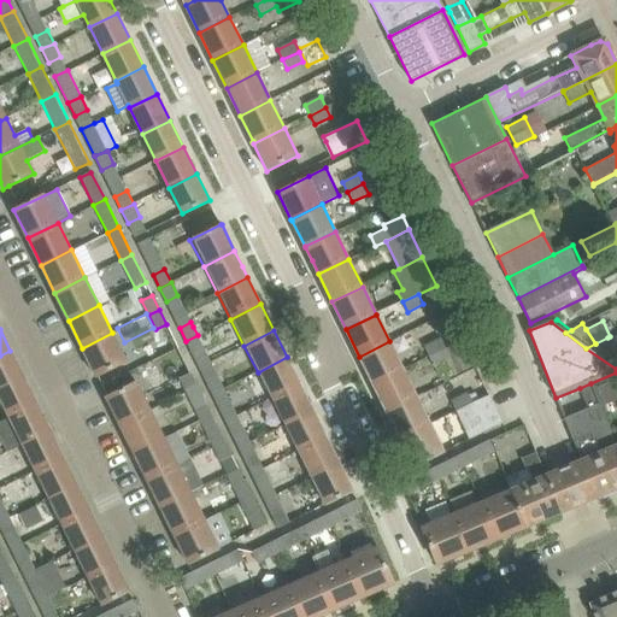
[(112,333),(82,348),(95,376),(98,375),(125,362),(112,333)]
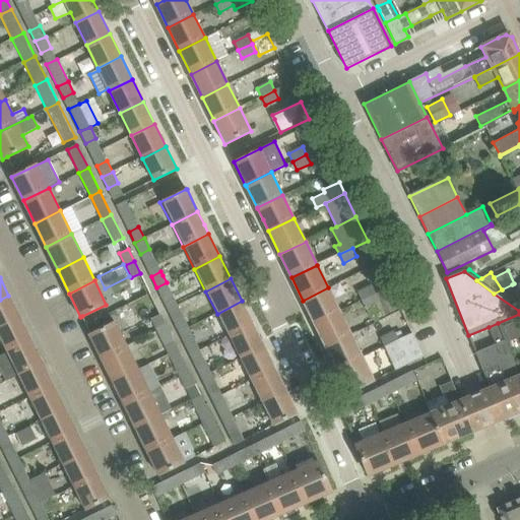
[(167,282),(156,287),(163,299),(172,294),(167,282)]
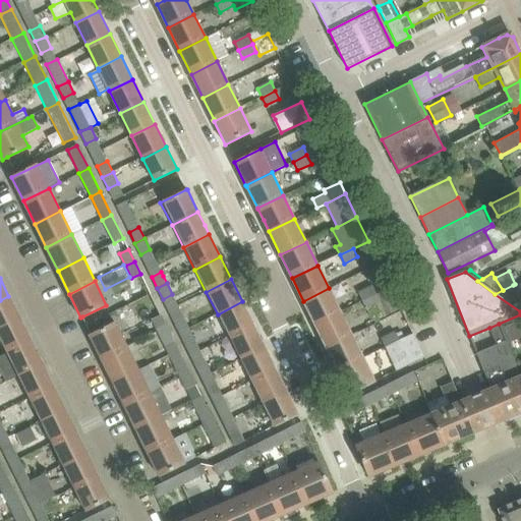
[(503,290),(495,294),(520,311),(520,299),(513,285),(503,290)]
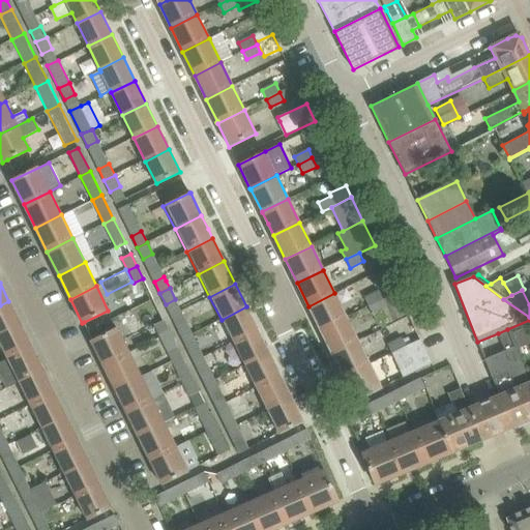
[(364,297),(369,306),(383,299),(378,291),(364,297)]
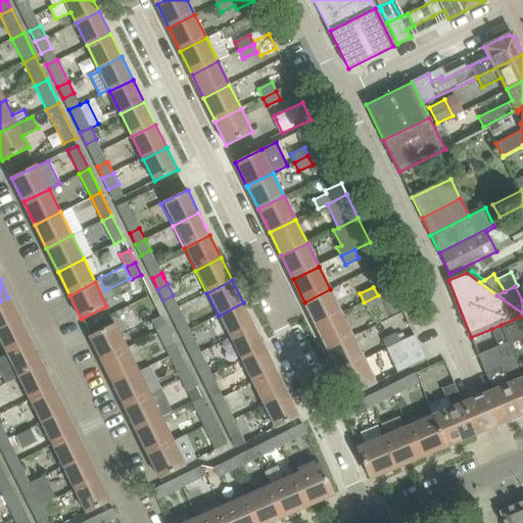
[(304,302),(316,326),(342,313),(330,289),(304,302)]
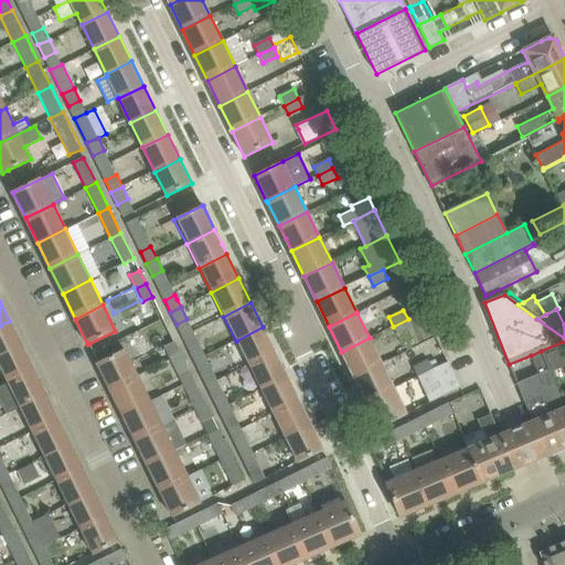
[(412,328),(408,319),(393,327),(397,336),(412,328)]
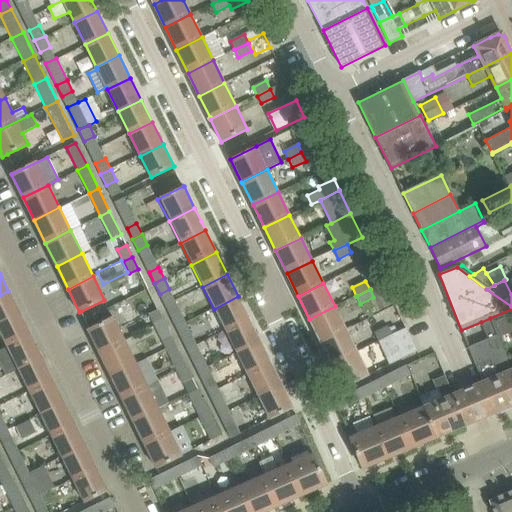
[(0,322),(19,313),(8,291),(0,295),(0,322)]
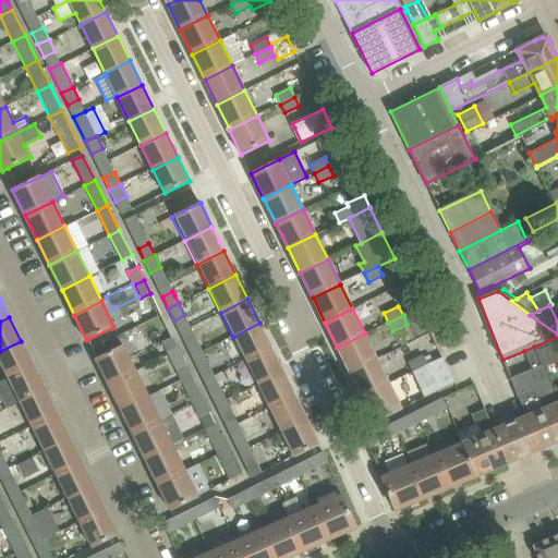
[(271,348),(259,323),(233,337),(245,361),(271,348)]
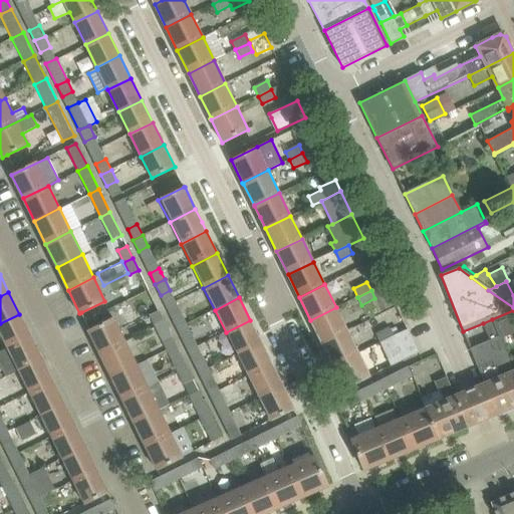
[(310,320),(322,343),(347,330),(336,307),(310,320)]
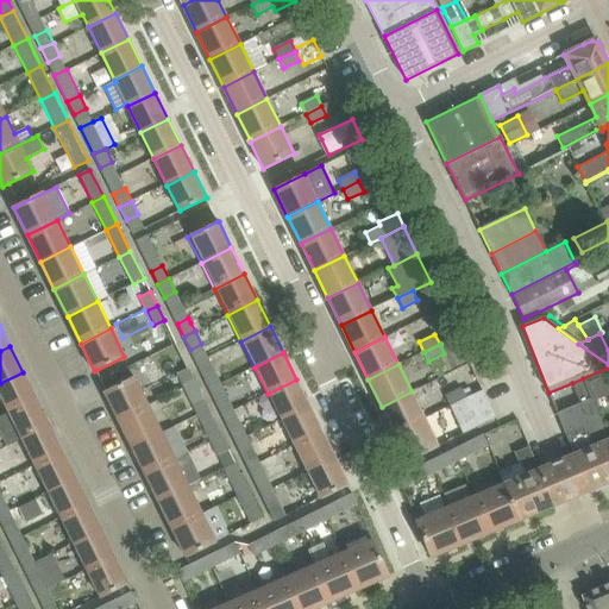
[(188,368),(177,374),(183,387),(194,382),(188,368)]
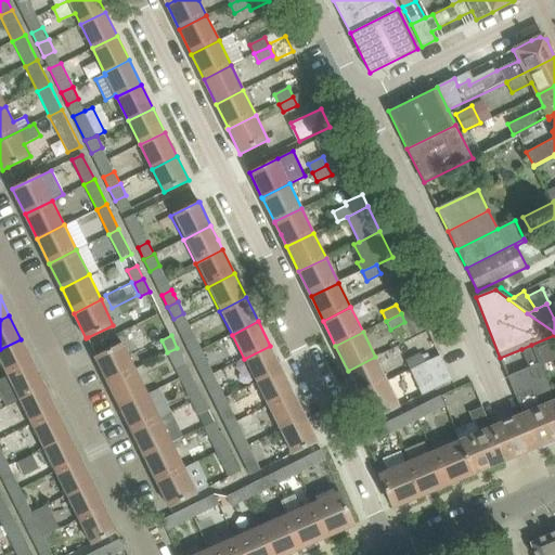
[(554,335),(531,345),(539,364),(540,364),(554,358),(554,335)]
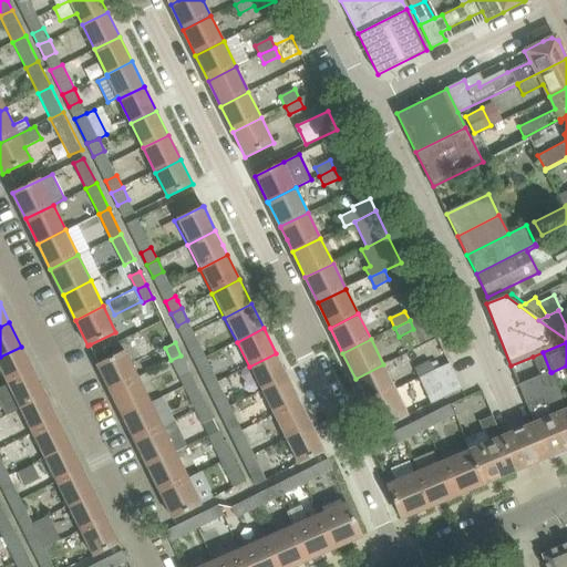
[(199,346),(188,350),(195,362),(205,358),(199,346)]
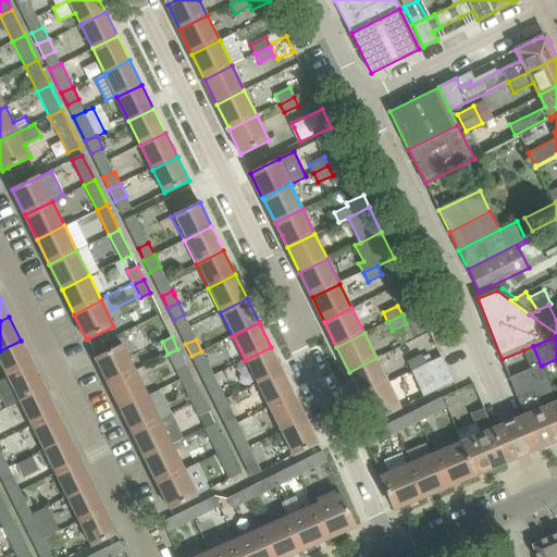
[(21,341),(0,350),(0,359),(9,376),(33,364),(21,341)]
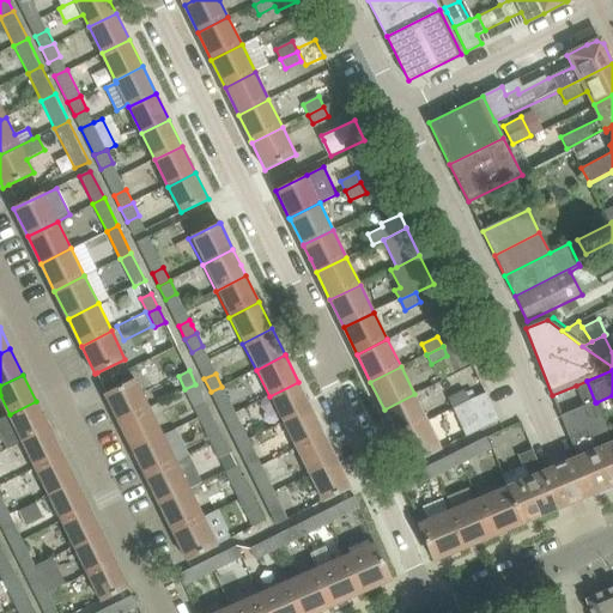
[(105,395),(119,423),(149,407),(135,380),(107,394),(105,395)]
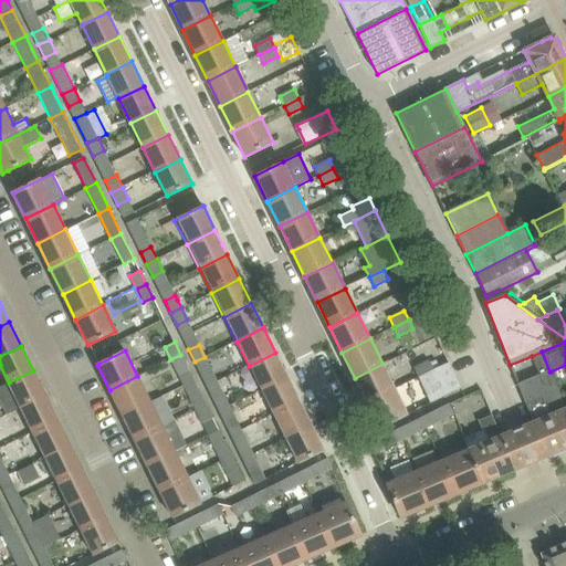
[(541,375),(517,384),(524,401),(534,422),(532,423),(533,425),(534,423),(541,438),(540,439),(540,440),(541,439),(547,453),(546,454),(546,456),(547,454),(547,456),(565,448),(565,408),(551,371),(549,371),(542,352),(532,356),(541,375)]
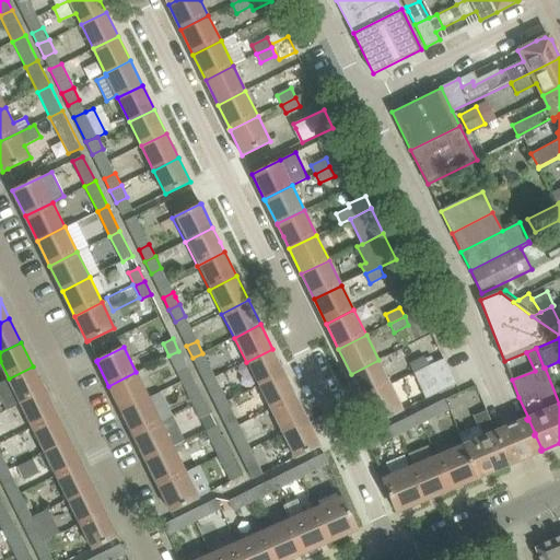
[(259,385),(284,373),(272,349),(246,362),(258,386),(259,385)]
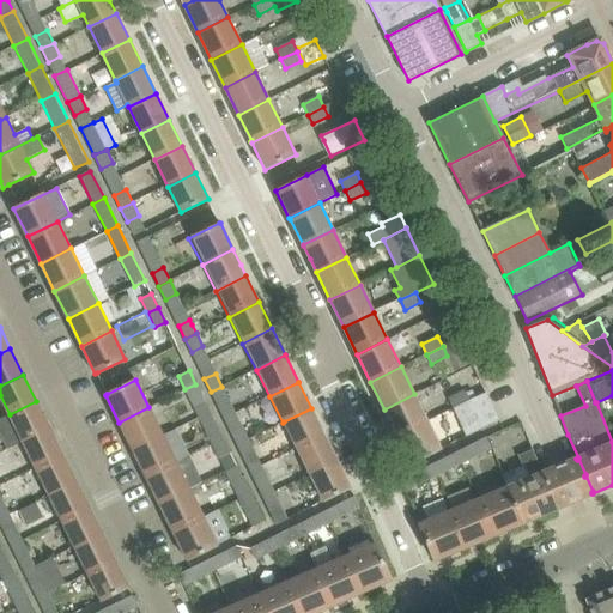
[(184,389),(199,417),(210,412),(195,384),(184,389)]
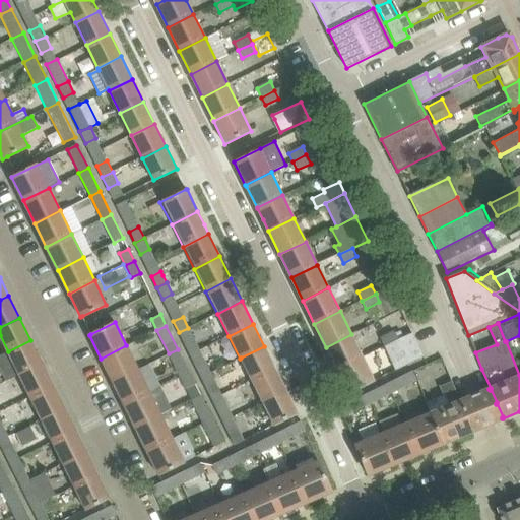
[(188,328),(179,332),(184,343),(194,339),(188,328)]
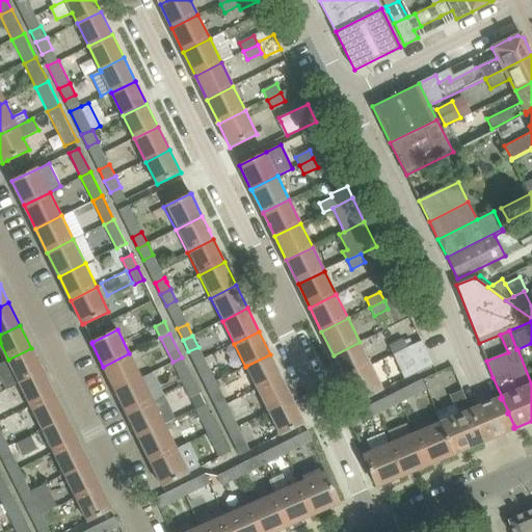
[(422,341),(407,347),(403,339),(389,346),(394,354),(422,341)]
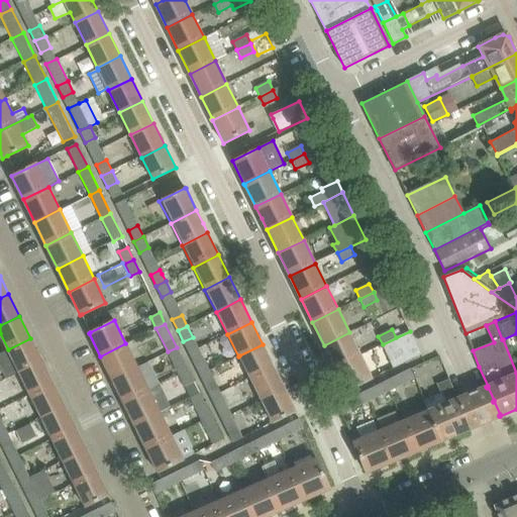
[(410,331),(383,344),(394,368),(421,354),(410,331)]
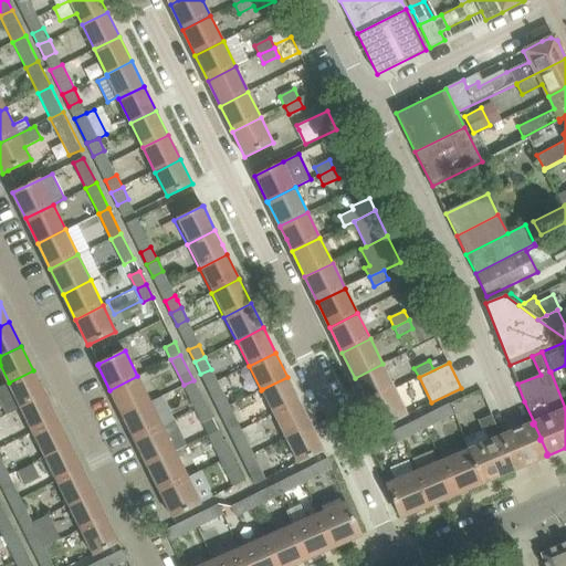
[(366,402),(366,404),(395,389),(383,364),(355,378),(366,402)]
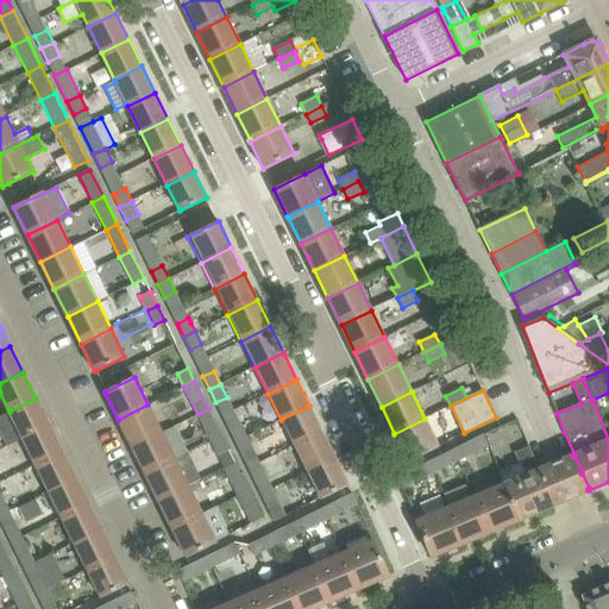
[(0,433),(6,446),(23,438),(49,425),(36,399),(0,416),(0,433)]
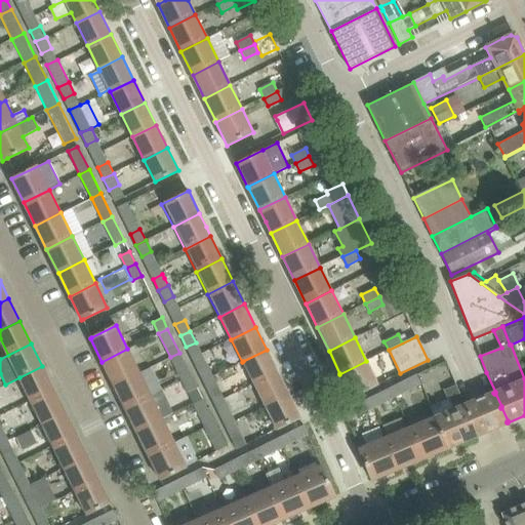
[(102,362),(114,386),(139,372),(127,349),(102,362)]
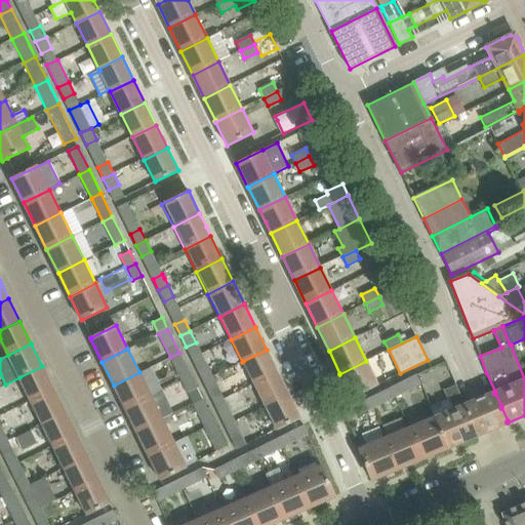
[(267,350),(242,362),(254,385),(278,372),(267,350)]
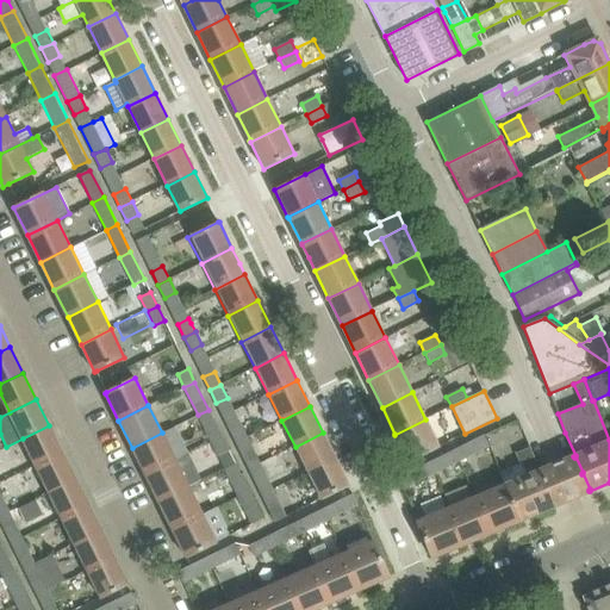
[(198,415),(211,442),(222,436),(209,410),(198,415)]
